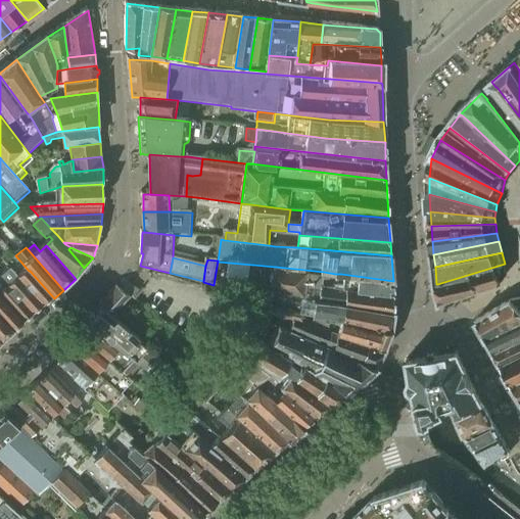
[(505,264),(437,284),(437,286),(437,290),(437,295),(438,299),(441,299),(446,301),(447,304),(451,303),(454,302),(457,300),(460,298),(461,298),(461,297),(504,283),(510,275),(505,264)]
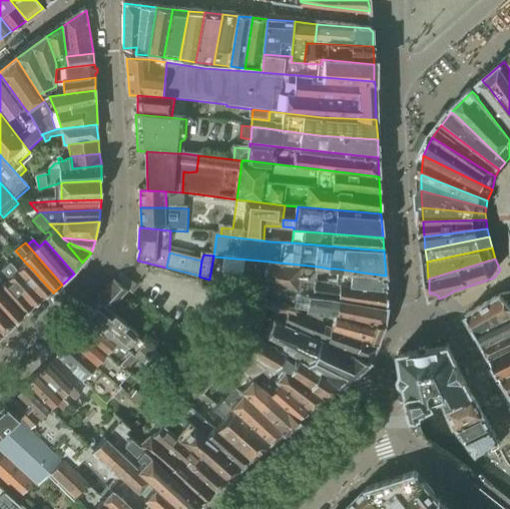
[(248,260),(245,280),(268,285),(385,308),(386,299),(387,290),(334,282),(328,282),(329,269),(318,267),(271,262),(270,262),(248,260)]
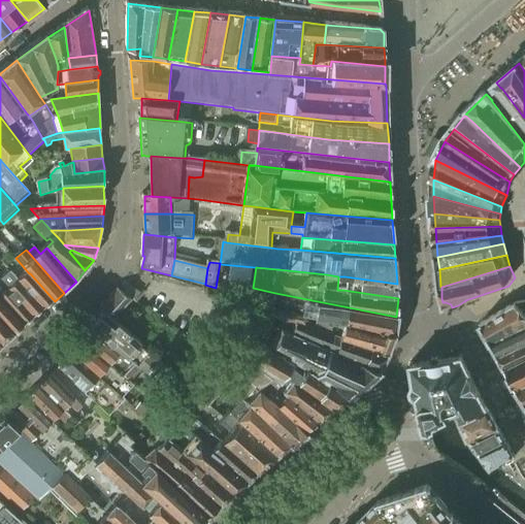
[(12,273),(0,284),(0,298),(9,290),(35,319),(45,308),(20,282),(12,273)]
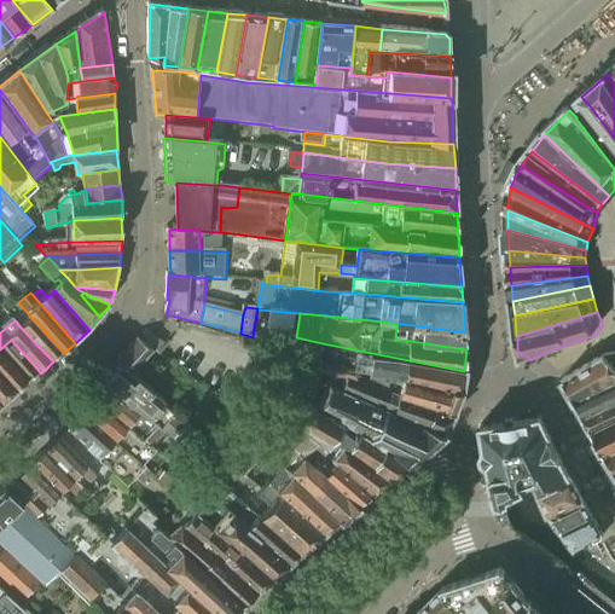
[(34,320),(23,330),(53,361),(64,353),(35,320),(34,320)]
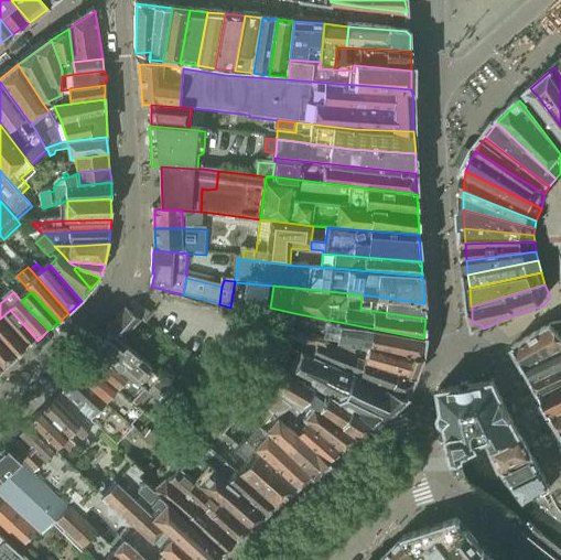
[(362,295),(360,310),(367,310),(425,319),(424,303),(368,295),(362,295)]
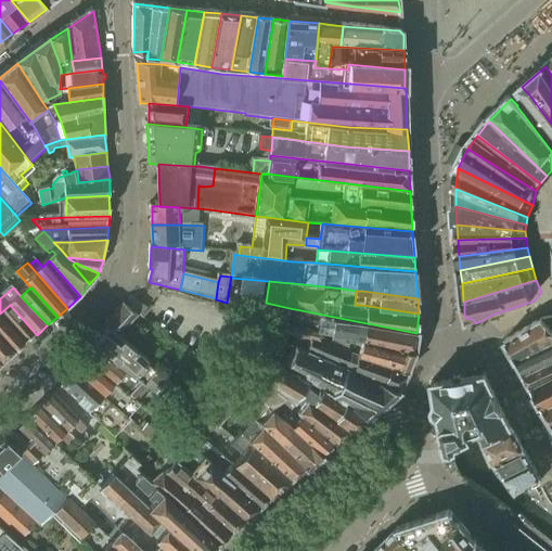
[(243,298),(241,307),(265,312),(265,317),(285,322),(286,322),(414,351),(416,333),(290,308),(266,303),(243,298)]
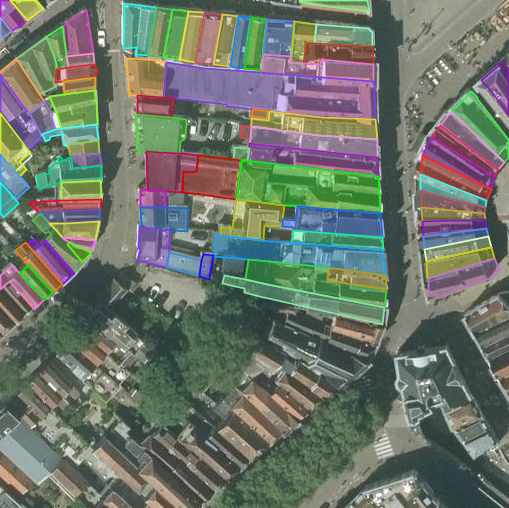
[(0,289),(0,290),(24,317),(34,309),(9,281),(0,289)]
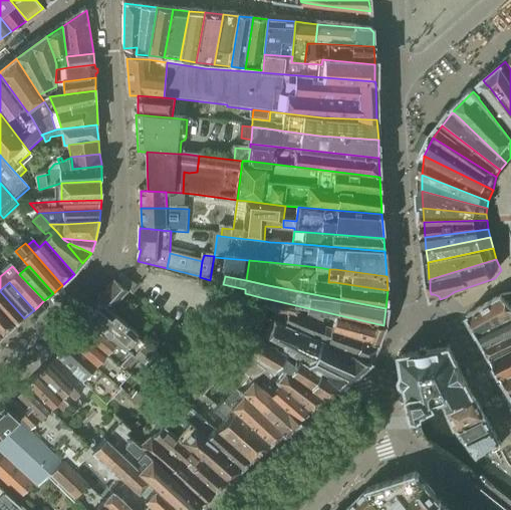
[(98,301),(101,304),(112,313),(130,294),(116,283),(98,301)]
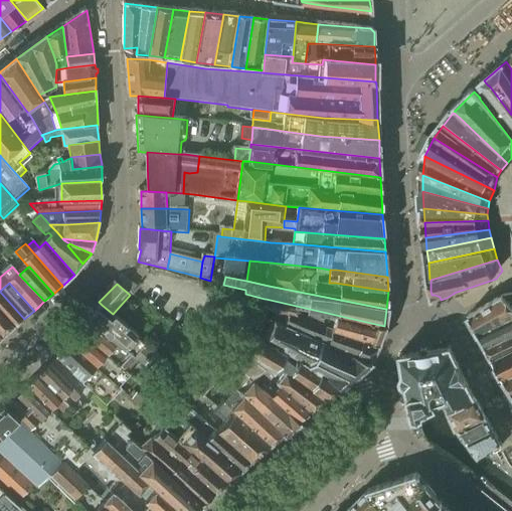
[(0,312),(14,327),(24,319),(0,292),(0,312)]
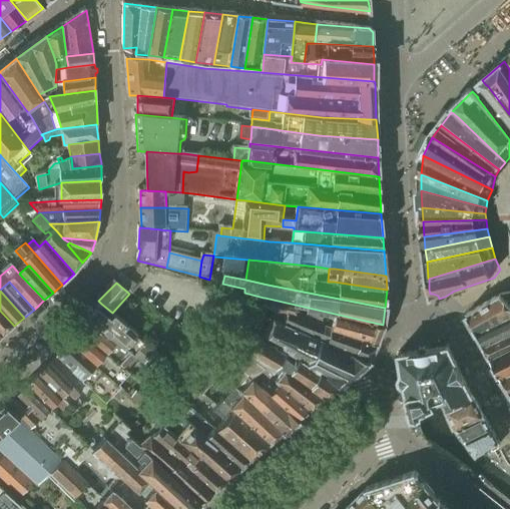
[(469,317),(479,335),(509,320),(509,296),(504,297),(469,317)]
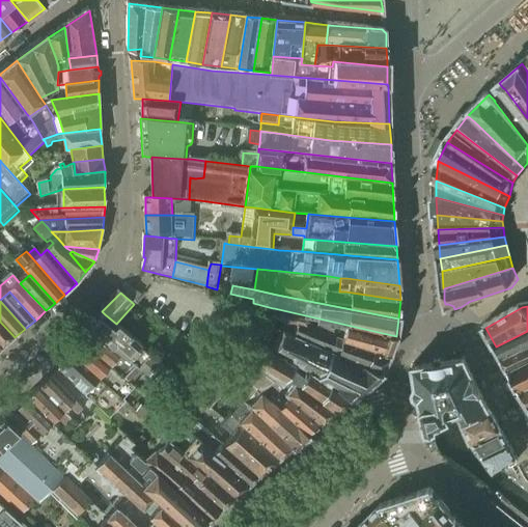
[(271,317),(270,319),(299,327),(389,354),(396,336),(274,308),(273,308),(271,317)]
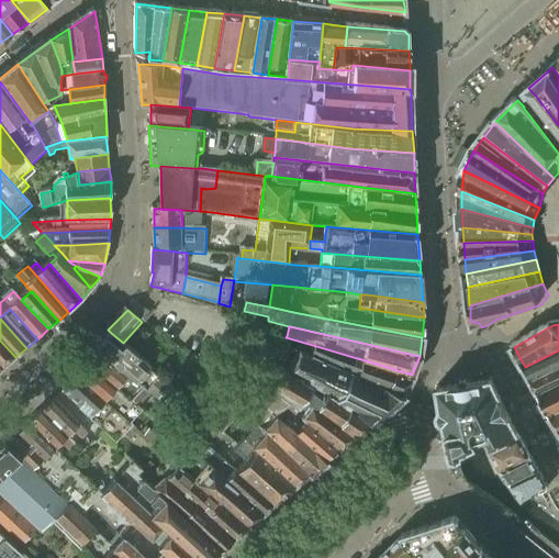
[(97,350),(100,353),(144,389),(179,419),(191,404),(148,370),(152,367),(123,343),(111,333),(97,350)]
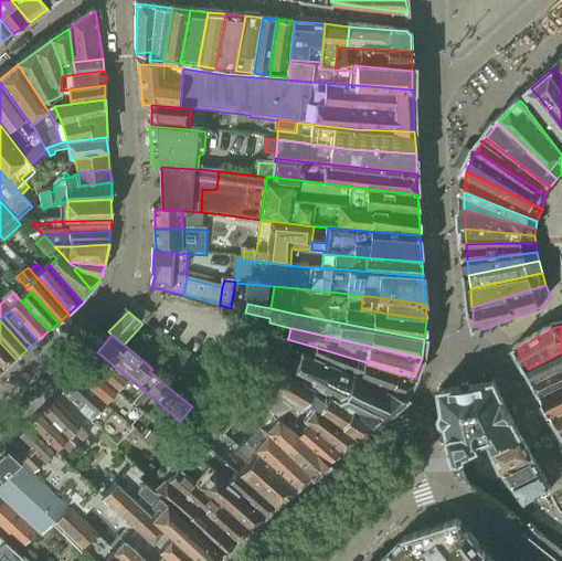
[(0,364),(3,370),(16,359),(0,342),(0,364)]
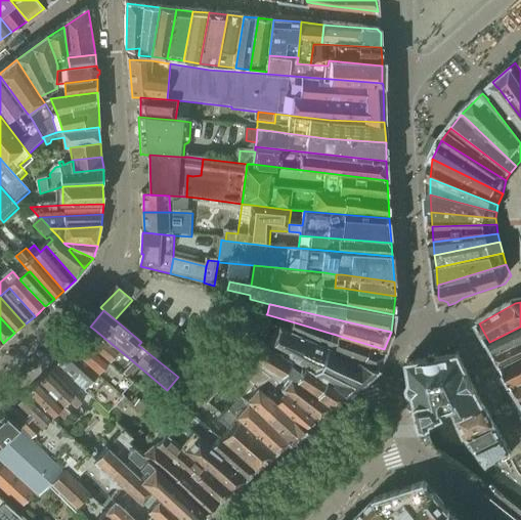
[(295,322),(292,334),(376,365),(384,349),(295,322)]
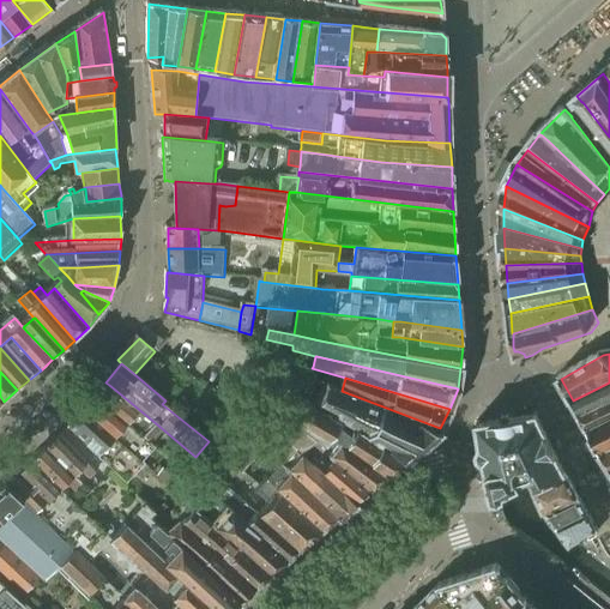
[(609,383),(573,401),(581,415),(609,402),(609,383)]
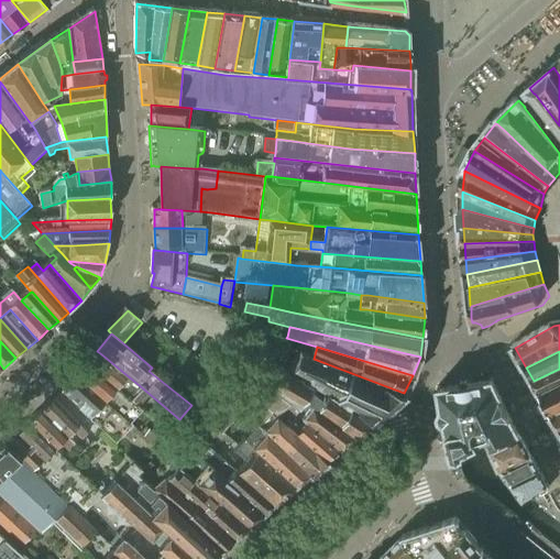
[(100,353),(88,365),(133,404),(144,390),(100,353)]
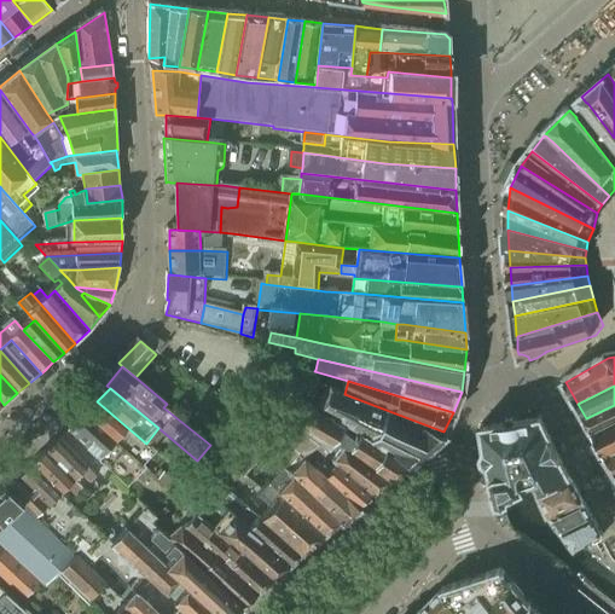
[(331,388),(320,410),(321,410),(320,412),(410,462),(444,432),(344,394),(331,388)]
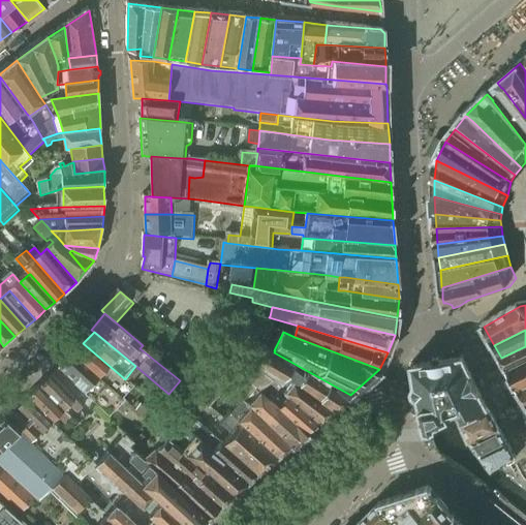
[(250,338),(240,356),(248,364),(252,361),(254,363),(282,381),(285,376),(335,408),(350,395),(274,352),(273,351),(267,348),(250,338)]
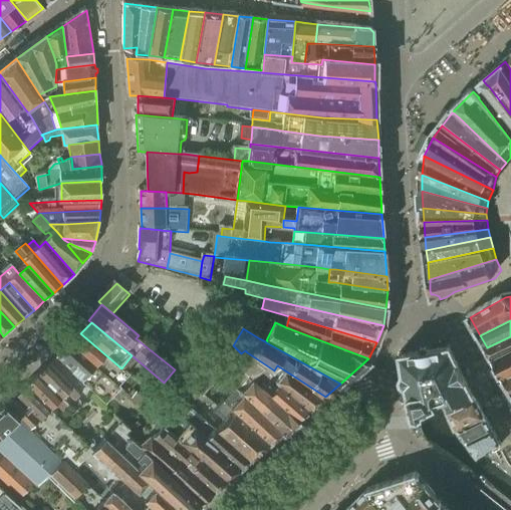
[(80,333),(70,343),(121,389),(132,376),(121,368),(80,333)]
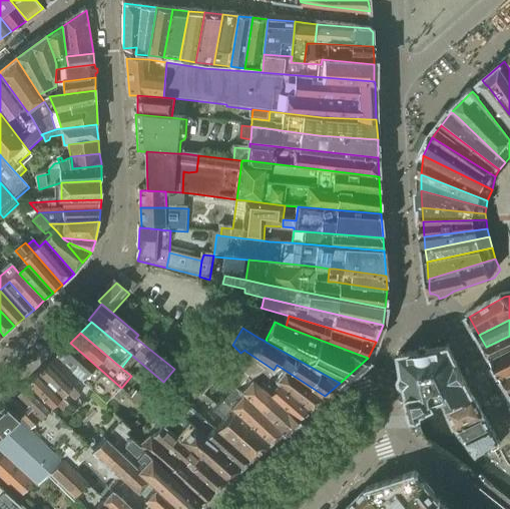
[(509,336),(486,347),(493,360),(509,352),(509,336)]
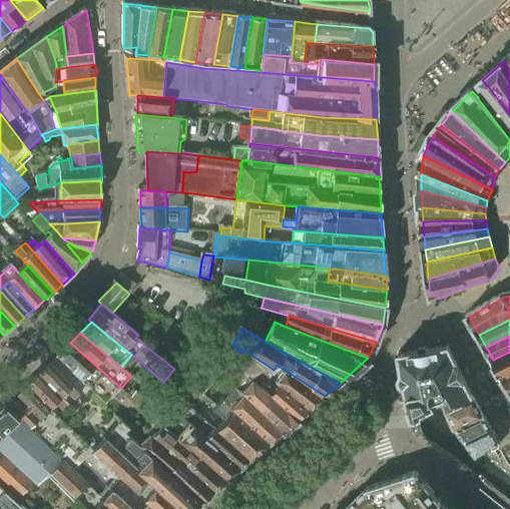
[(121,388),(70,343),(58,358),(85,383),(108,405),(122,389),(121,388)]
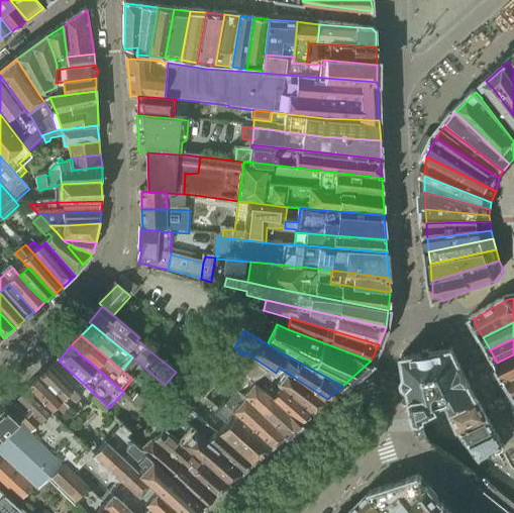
[(197,356),(180,377),(203,397),(214,385),(222,377),(225,373),(245,391),(241,395),(286,434),(300,422),(261,390),(252,383),(252,382),(237,369),(227,361),(211,347),(206,353),(202,360),(197,356)]
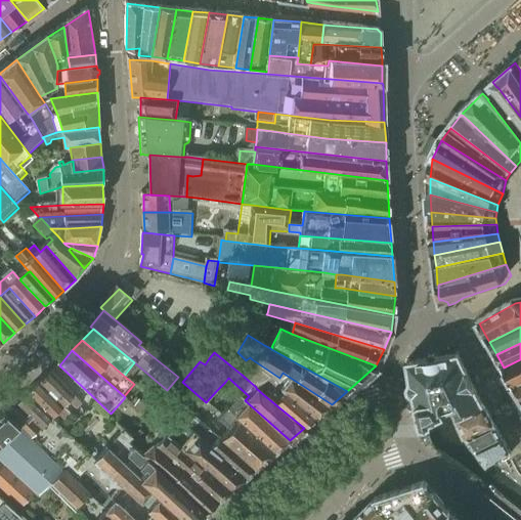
[(454,406),(460,418),(485,405),(484,403),(477,390),(476,387),(476,388),(469,374),(470,374),(469,371),(468,372),(466,365),(463,360),(462,357),(462,356),(461,354),(459,355),(411,362),(411,361),(409,362),(409,364),(414,383),(424,426),(447,414),(445,410),(454,406)]
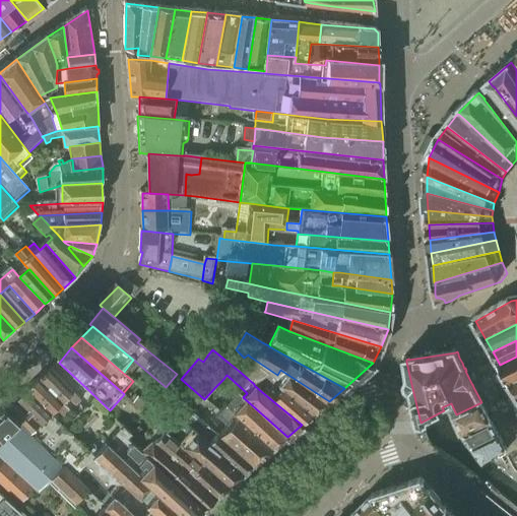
[(247,360),(239,371),(254,384),(254,385),(262,392),(271,383),(274,386),(277,384),(313,414),(329,401),(280,370),(277,375),(250,357),(247,360)]
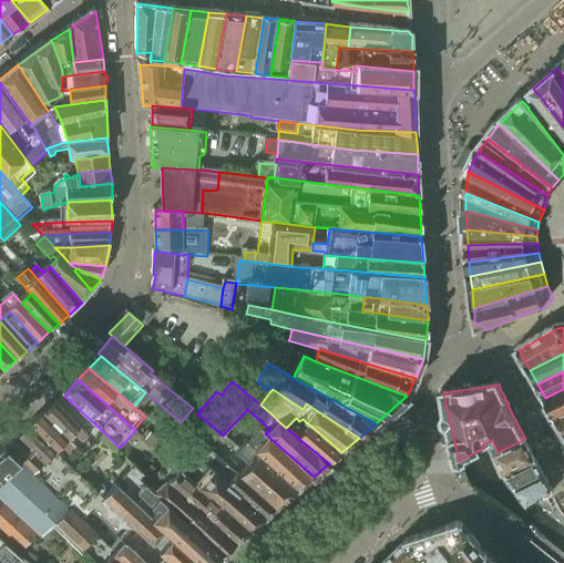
[(563,389),(545,398),(559,420),(563,418),(563,389)]
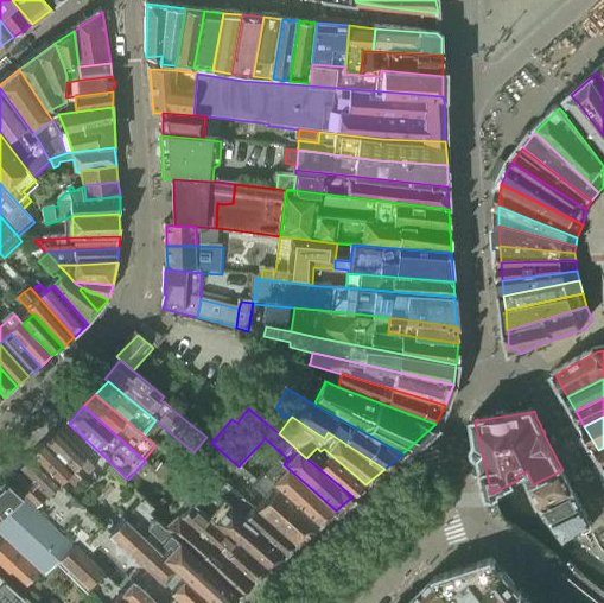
[(59,432),(45,445),(75,474),(84,482),(90,477),(97,470),(88,462),(59,432)]
